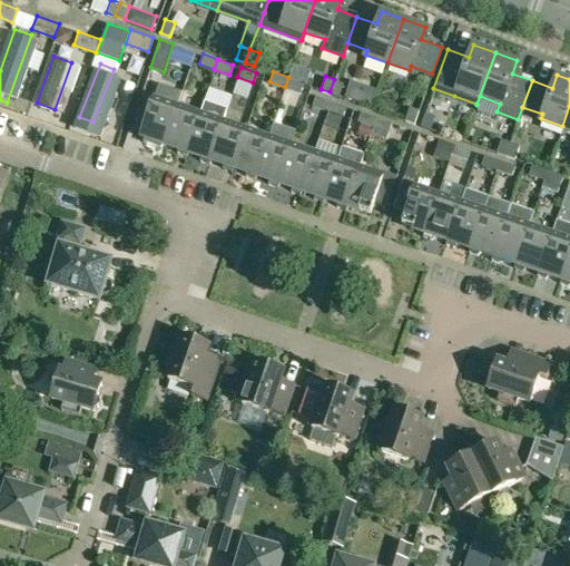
[(303,83),(288,77),(285,87),(300,91),(303,83)]
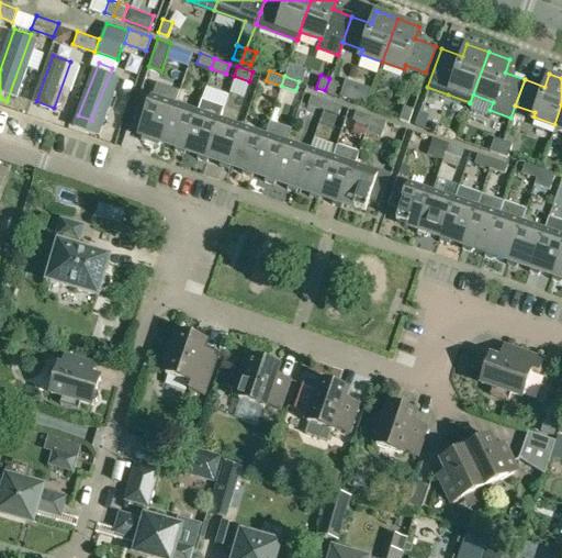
[(325,90),(334,93),(338,80),(329,78),(325,90)]
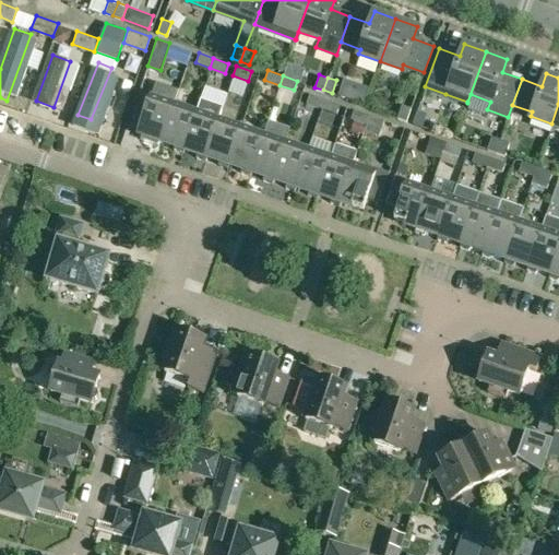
[(309,92),(306,102),(321,106),(324,97),(309,92)]
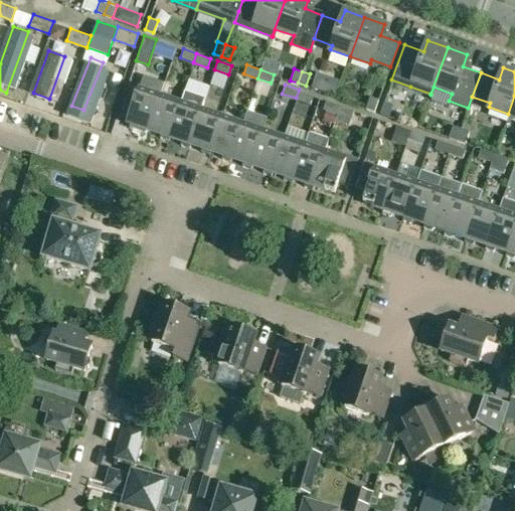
[(147,126),(149,127),(160,94),(139,87),(128,120),(131,121),(129,126),(145,131),(147,126)]
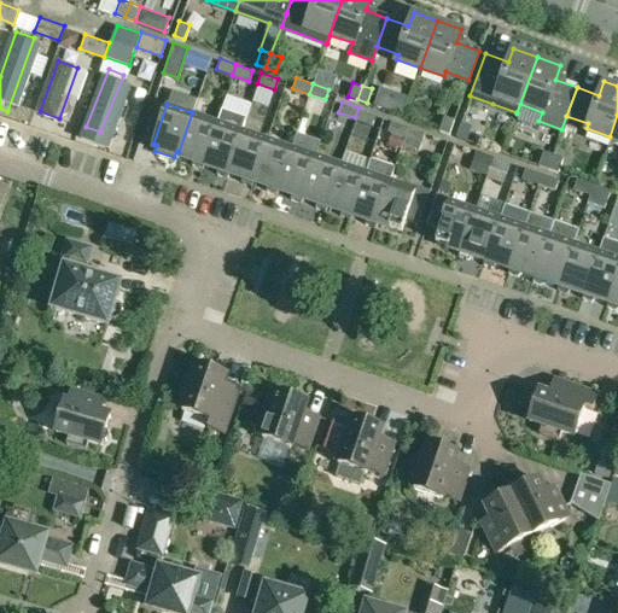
[(222,106),(216,121),(203,161),(204,161),(219,165),(216,171),(227,175),(228,169),(242,129),(246,115),(222,106)]
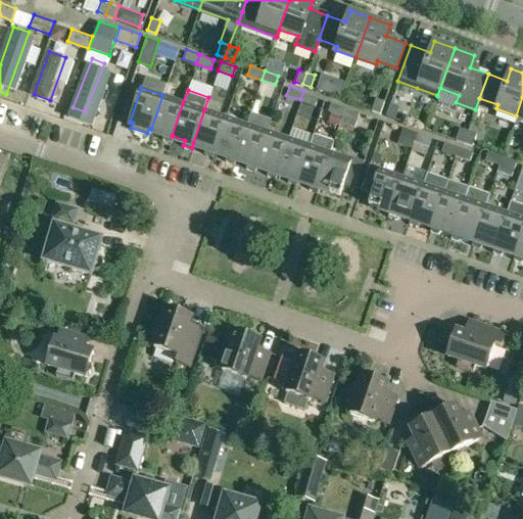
[(303,91),(300,99),(315,104),(318,96),(303,91)]
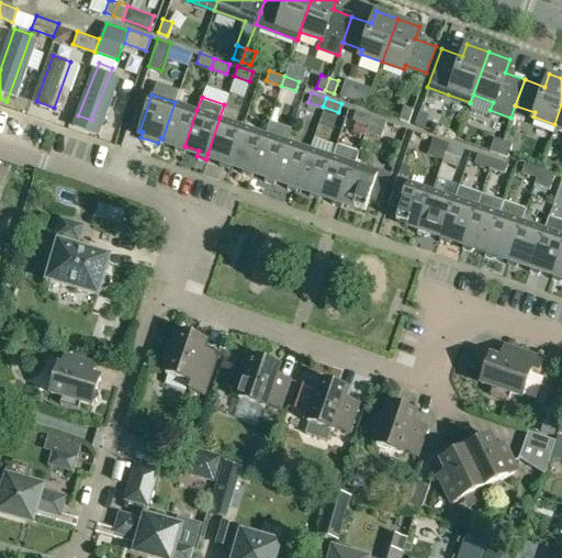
[(197,110),(175,102),(163,138),(176,143),(175,148),(183,152),(186,146),(184,146),(197,110)]
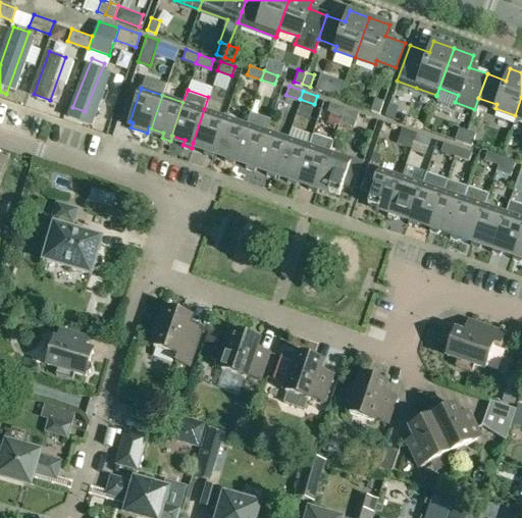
[(375,96),(371,108),(379,111),(383,99),(375,96)]
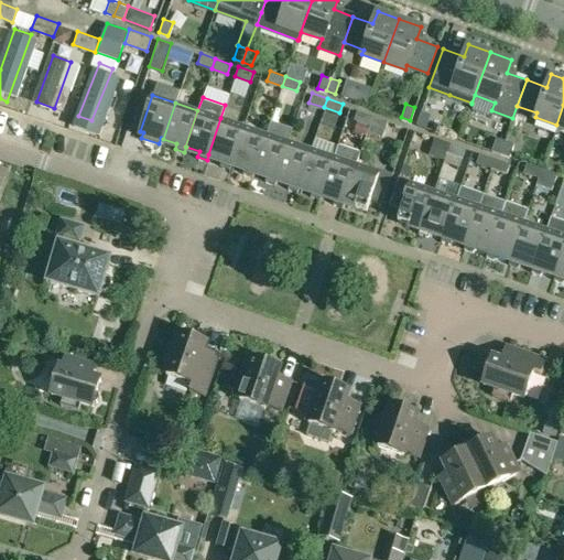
[(357,109),(354,118),(369,124),(372,114),(357,109)]
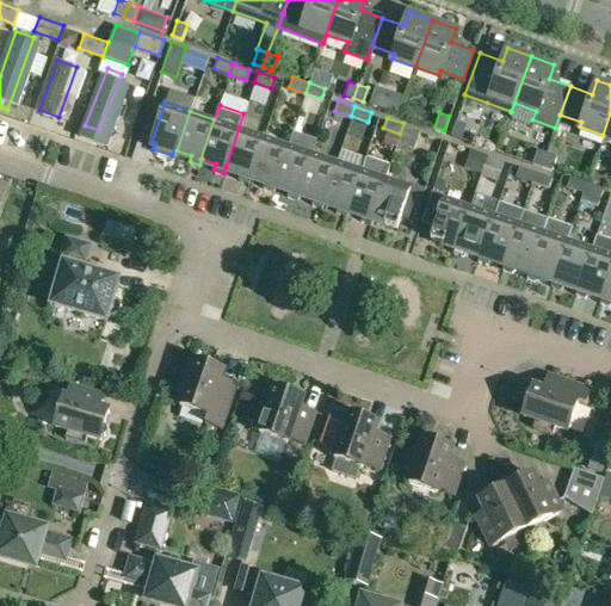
[(456,118),(451,133),(461,136),(466,122),(456,118)]
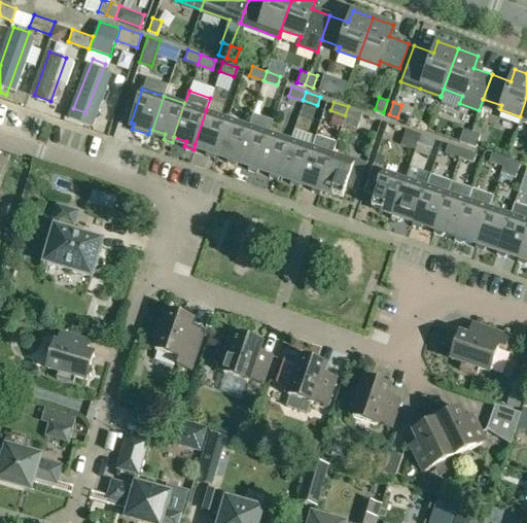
[(362,111),(348,106),(345,115),(359,120),(362,111)]
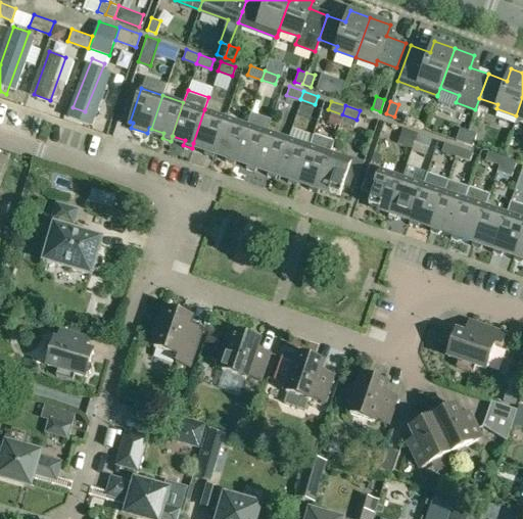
[(193,143),(205,147),(204,152),(212,155),(215,150),(214,150),(225,116),(204,109),(193,143)]
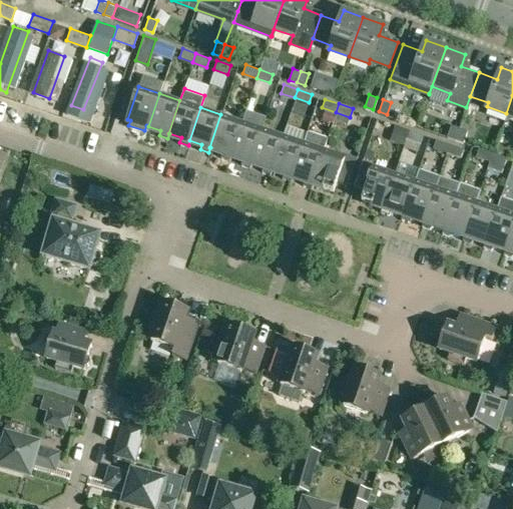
[(241,121),(220,114),(209,147),(210,147),(222,151),(220,156),(229,159),(230,154),(241,121)]
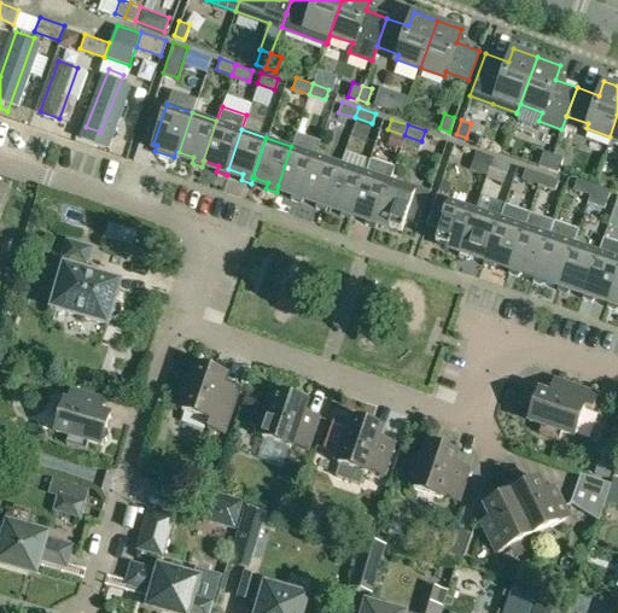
[(302,194),(315,155),(291,146),(278,186),(292,191),(291,197),(301,200),(303,194),(302,194)]
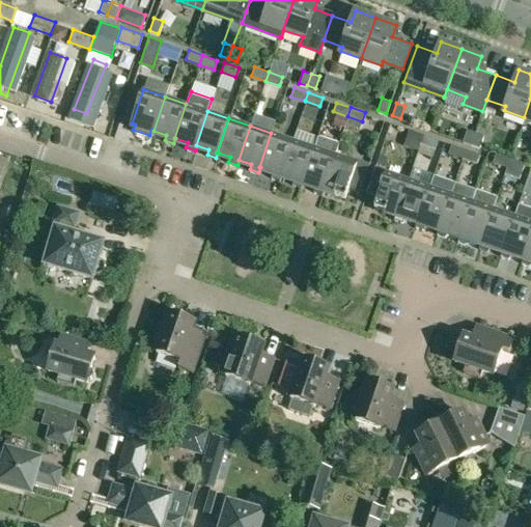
[(409,128),(406,137),(420,141),(423,133),(409,128)]
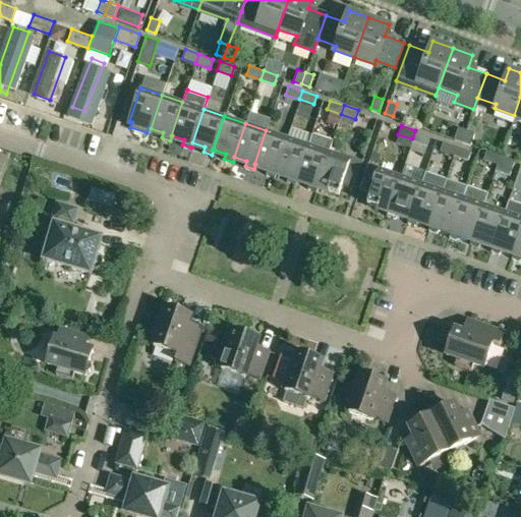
[(458,125),(454,137),(462,140),(466,128),(458,125)]
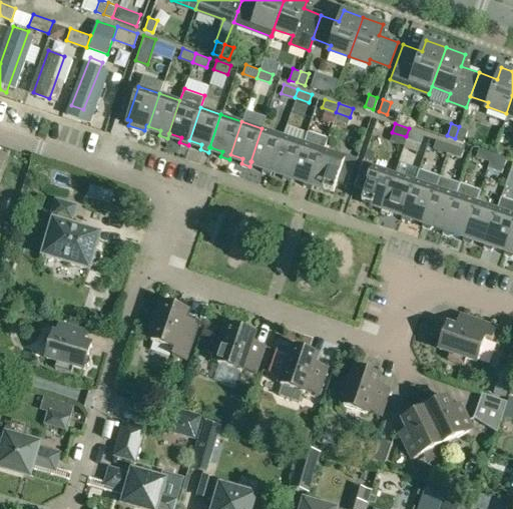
[(467,129),(459,126),(455,138),(463,141),(467,129)]
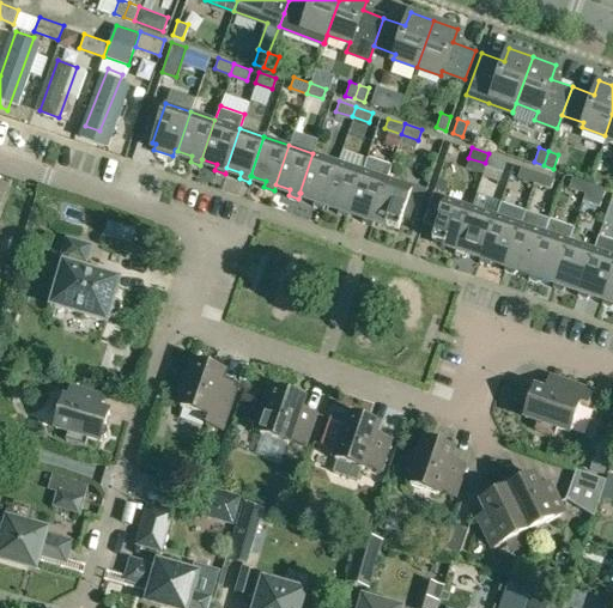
[(338,162),(313,153),(299,193),(301,193),(315,198),(313,204),(323,207),(325,201),(323,201),(338,162)]
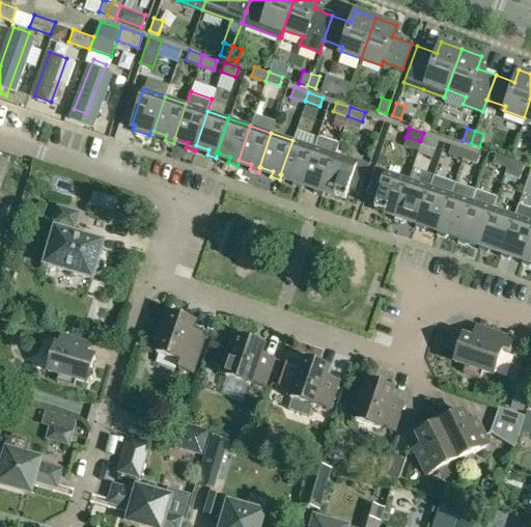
[(318,133),(313,147),(302,182),(303,182),(315,186),(313,191),(323,194),(324,189),(323,189),(335,155),(339,141),(318,133)]
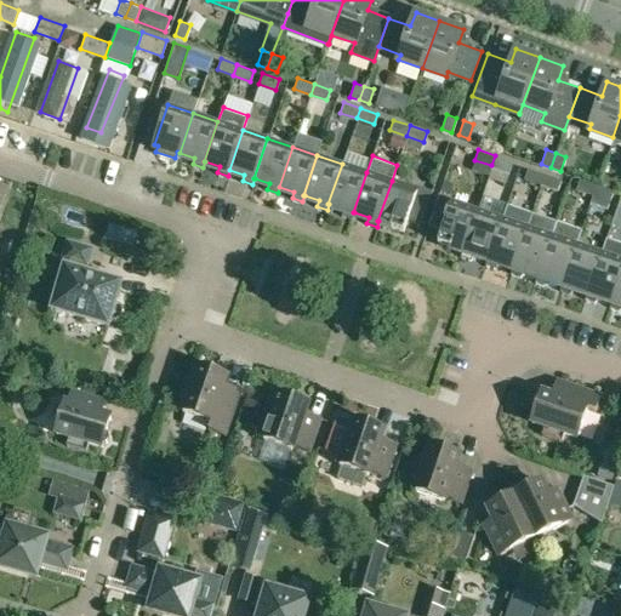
[(495,155),(491,165),(508,171),(512,161),(495,155)]
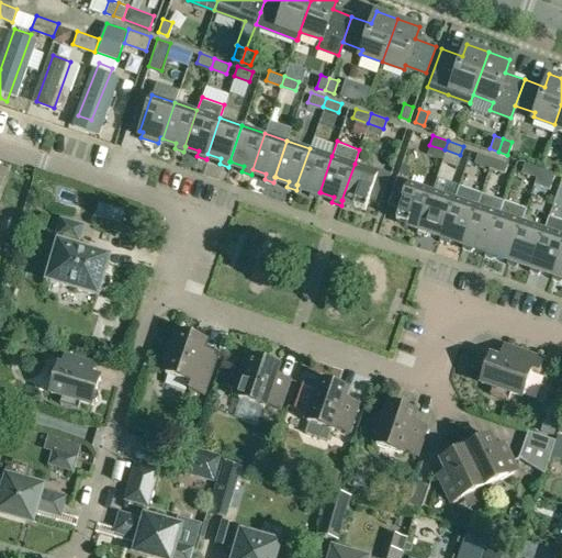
[(296,185),(298,185),(311,189),(310,194),(318,198),(321,192),(319,192),(332,156),(310,148),(296,185)]
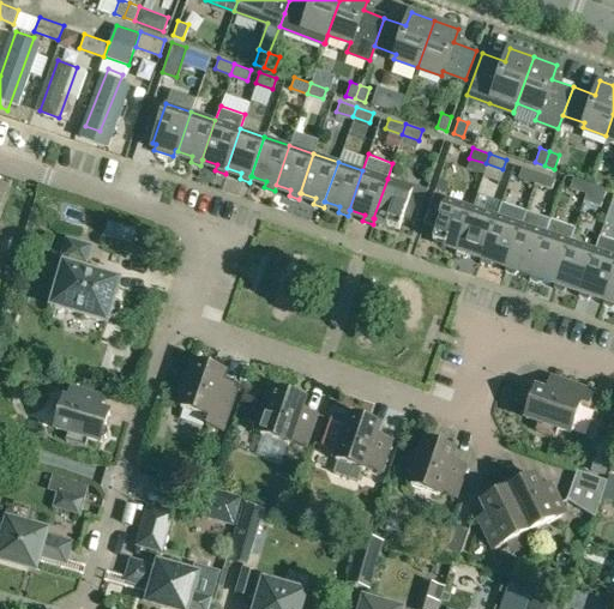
[(522,166),(518,175),(535,181),(539,172),(522,166)]
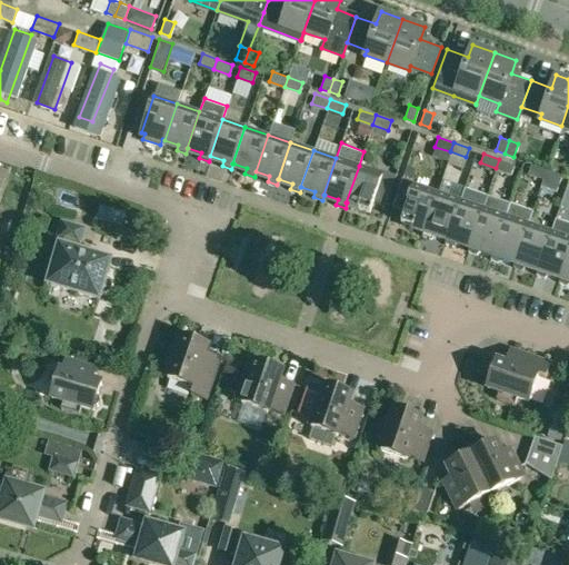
[(511,174),(515,164),(499,159),(496,168),(511,174)]
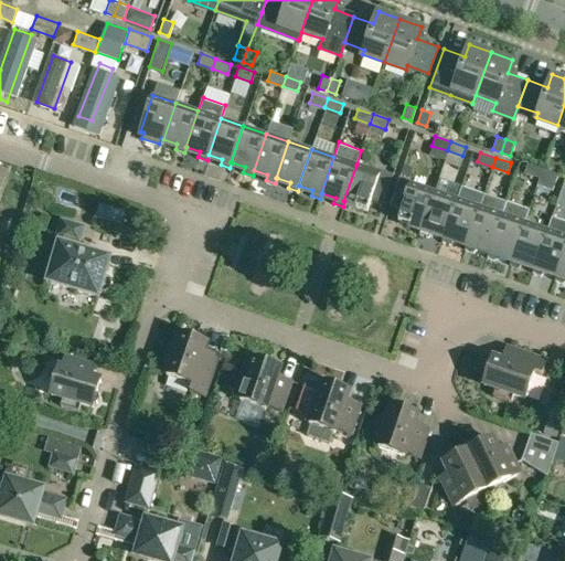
[(528,161),(524,171),(540,176),(543,167),(528,161)]
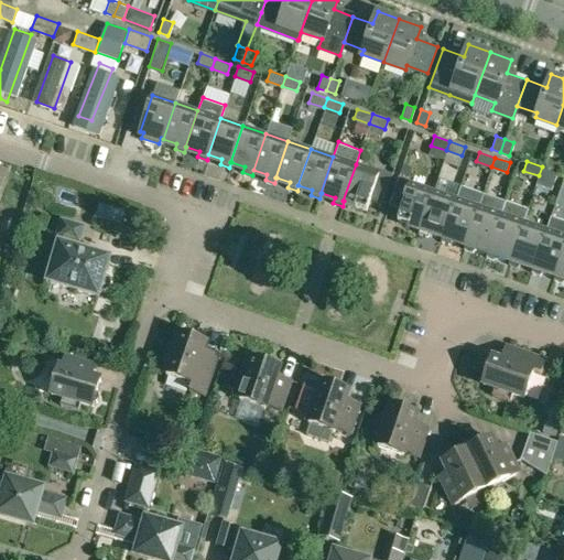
[(380,168),(379,172),(356,164),(343,201),(344,201),(367,208),(370,197),(377,200),(387,170),(380,168)]
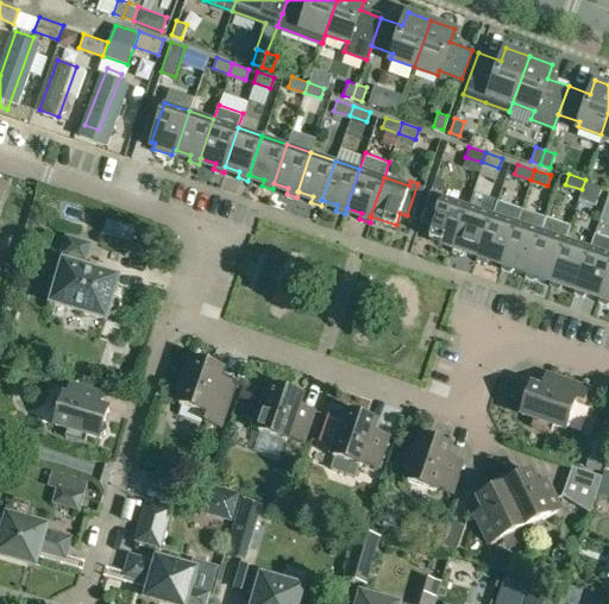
[(601,186),(585,180),(582,189),(579,196),(595,202),(601,186)]
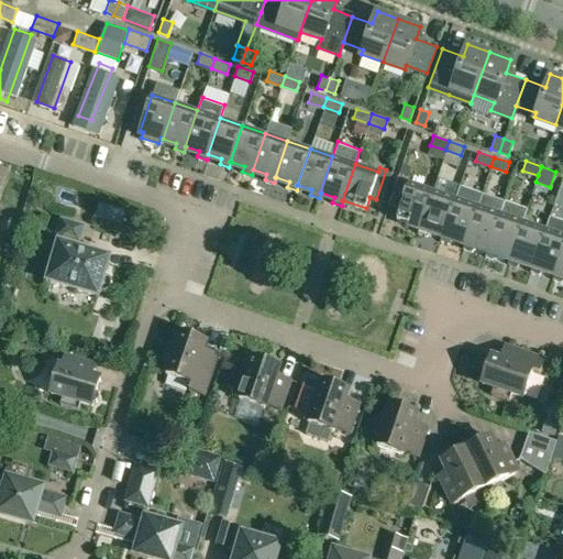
[(397,218),(419,226),(420,227),(432,190),(408,182),(404,196),(397,194),(394,205),(400,207),(397,218)]
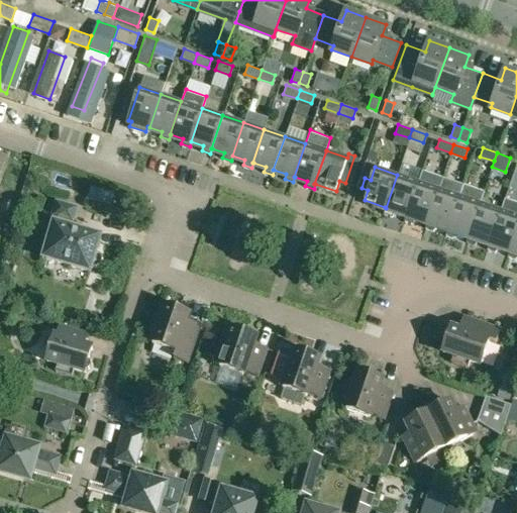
[(406,214),(404,219),(413,222),(414,217),(426,221),(427,221),(438,188),(442,175),(422,168),(418,182),(406,214)]
